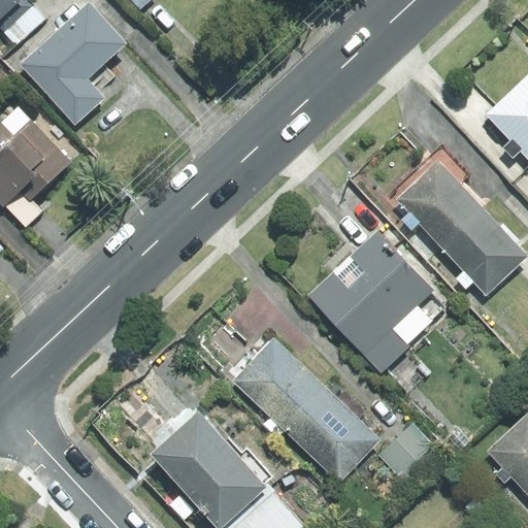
[(24,0),(0,0),(0,27),(3,30),(30,5),(24,0)]
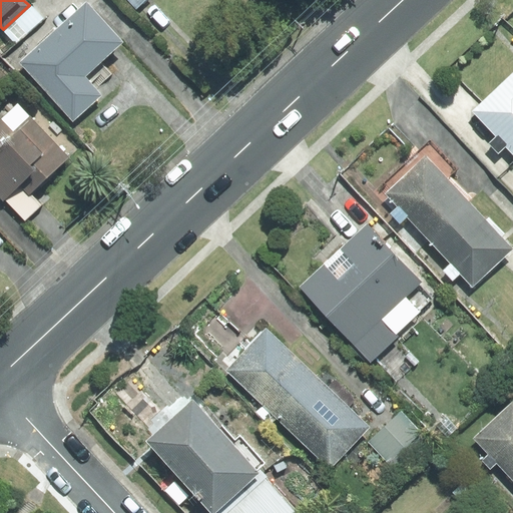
[(144,0),(127,0),(135,8),(144,0)]
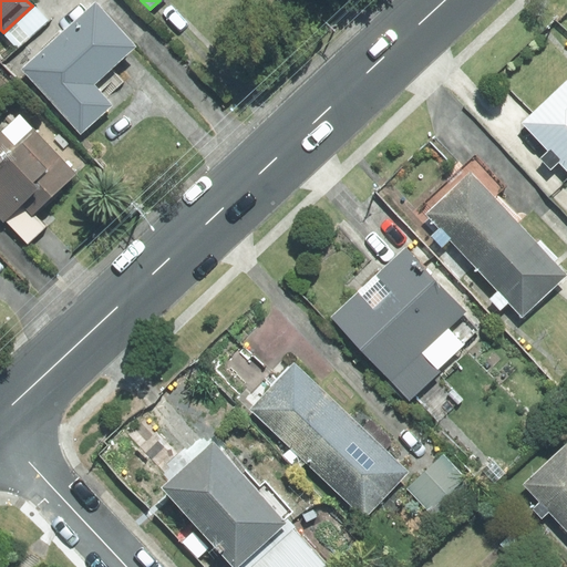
[(110,68),(134,45),(95,4),(23,69),(81,133),(111,105),(104,99),(123,82),(110,68)]
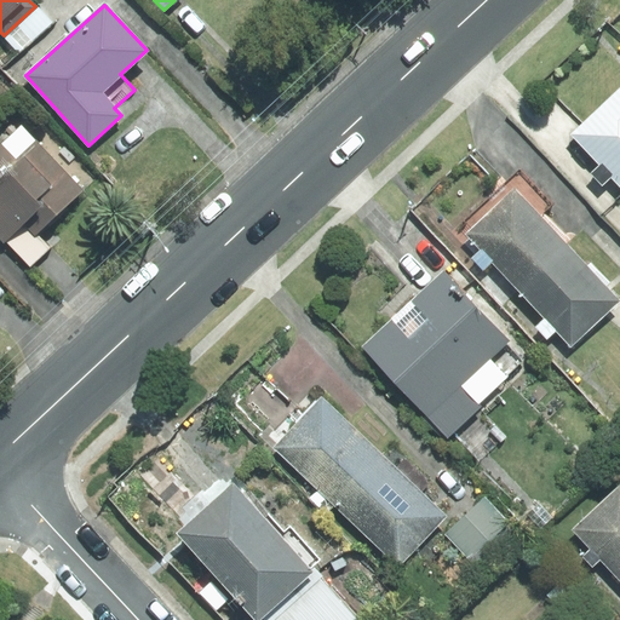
[(51,23),(35,6),(4,35),(18,53),(51,23)]
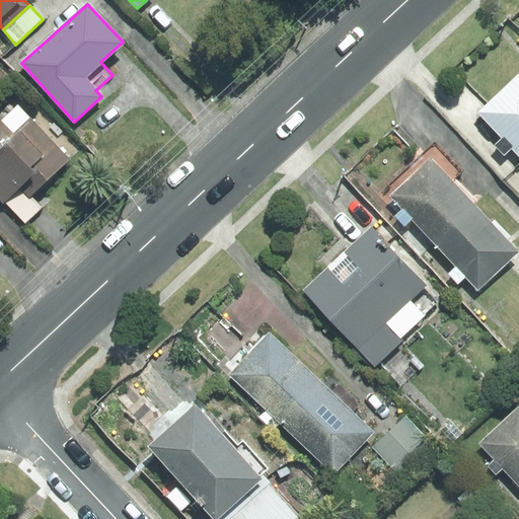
[(518,73),(482,106),(505,133),(496,141),(507,153),(516,145),(518,148),(518,73)]
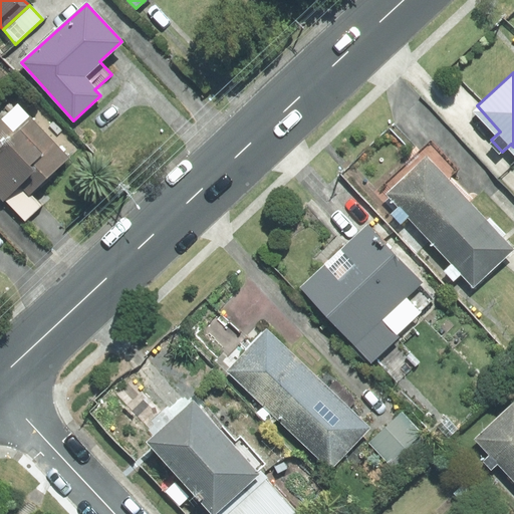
[(30,194),(68,158),(17,104),(0,120),(0,196),(4,201),(5,200),(19,186),(28,195),(30,194)]
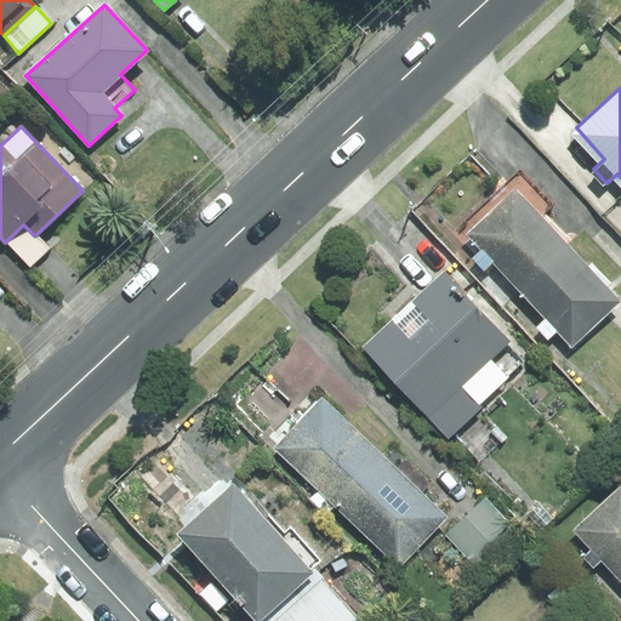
[(474,255),(486,269),(495,261),(547,317),(539,324),(552,339),(560,330),(575,346),(620,302),(620,296),(517,186),(468,232),(483,248),(474,255)]
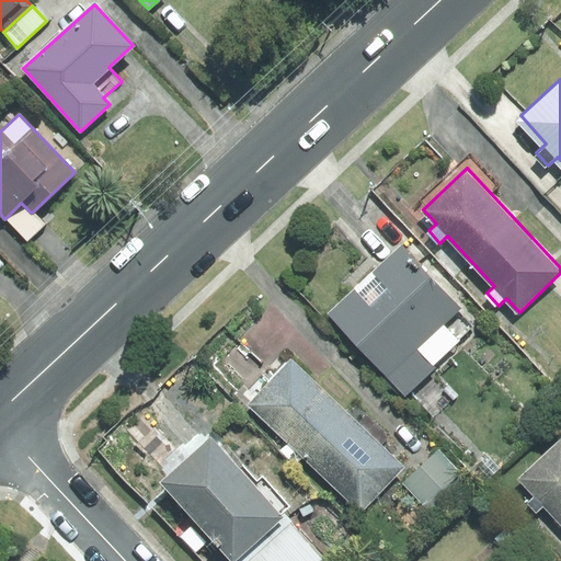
[(21,203),(6,218),(27,241),(46,225),(33,212),(31,213),(21,203)]
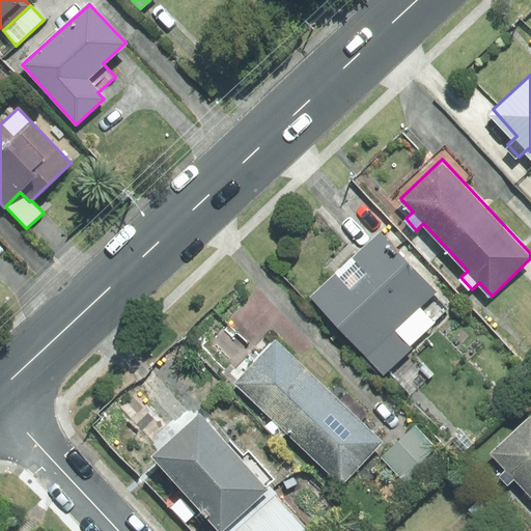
[(438,292),(382,230),(311,294),(385,374),(441,323),(425,304),(438,292)]
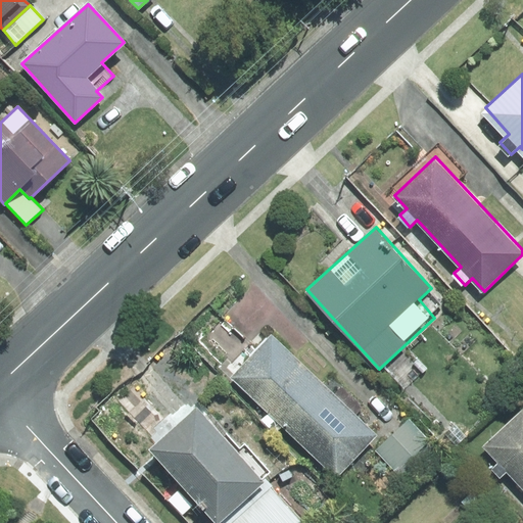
[(272,332),(232,374),(339,476),(379,434),(272,332)]
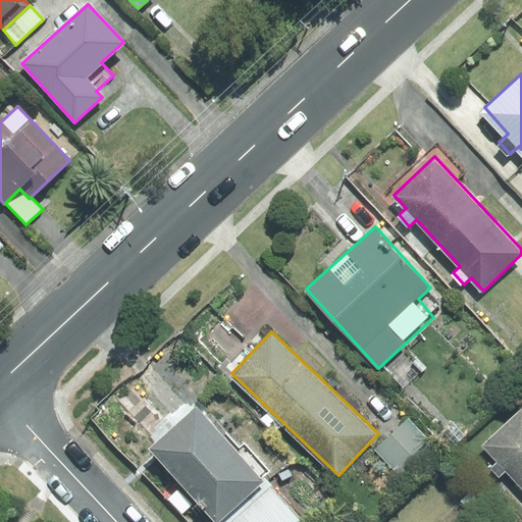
[(198,401),(152,444),(224,521),(301,521),(306,518),(198,401)]
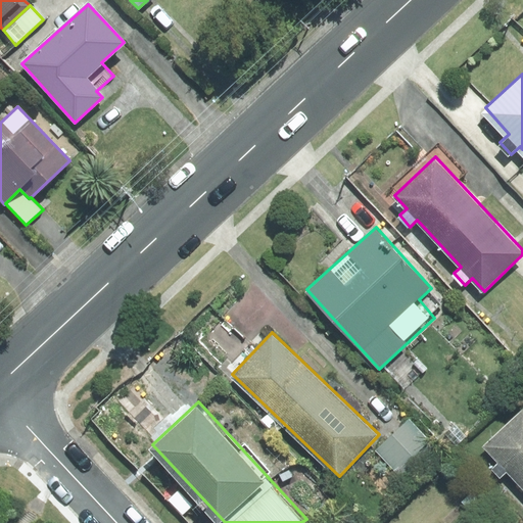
[(510,471),(522,485),(522,409),(485,444),(500,461),(492,467),(502,478),(510,471)]
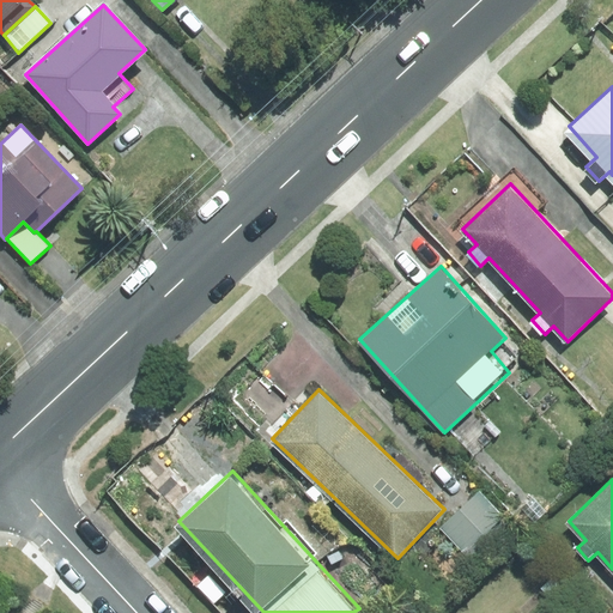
[(521,528),(484,489),(439,529),(477,570),(521,528)]
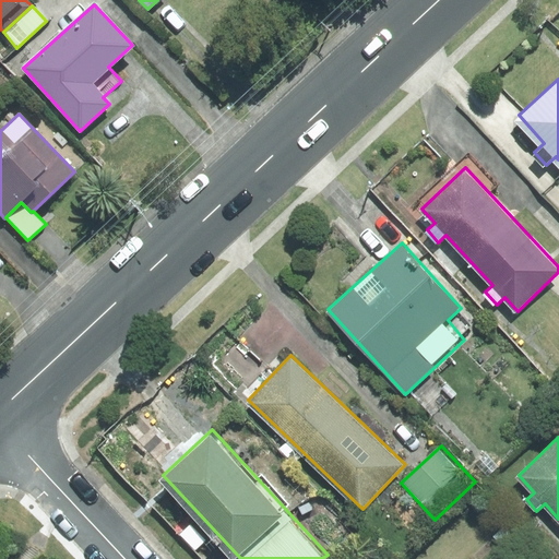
All buildings are outlined.
